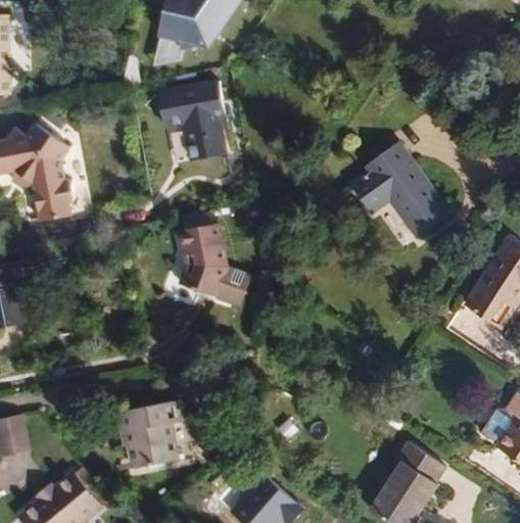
[(240,0),(166,0),(158,32),(210,44),(240,0)]
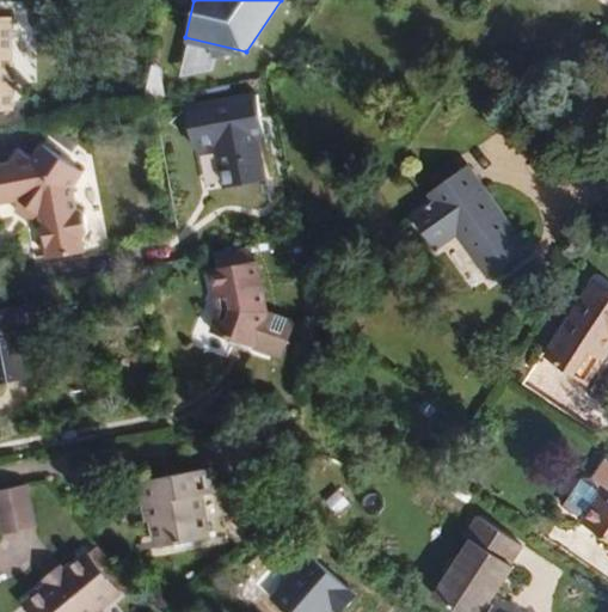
[(12,13),(0,12),(0,105),(11,106),(12,13)]
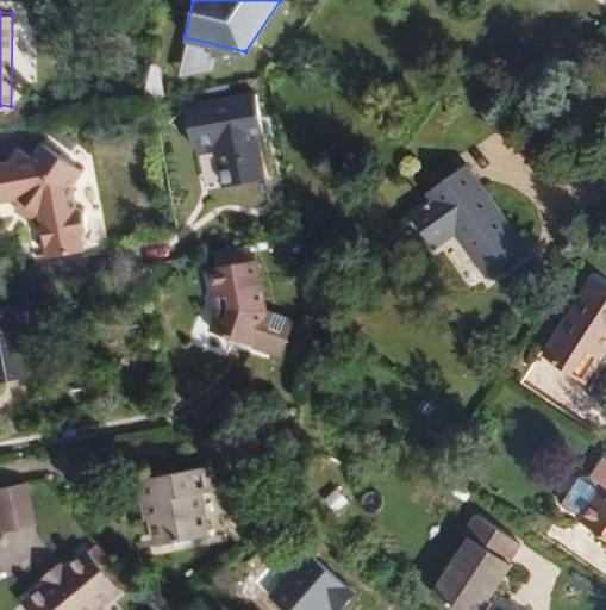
[(255,91),(183,103),(191,145),(217,142),(224,181),(260,174),(254,136),(262,135),(255,91)]
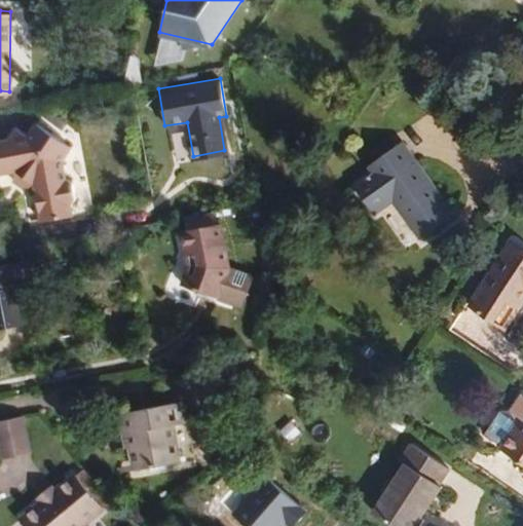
[(15,173),(31,184),(32,185),(39,223),(71,217),(70,210),(77,201),(74,184),(64,179),(61,161),(70,148),(36,124),(27,137),(13,128),(4,141),(0,141),(0,174),(14,172),(15,173)]
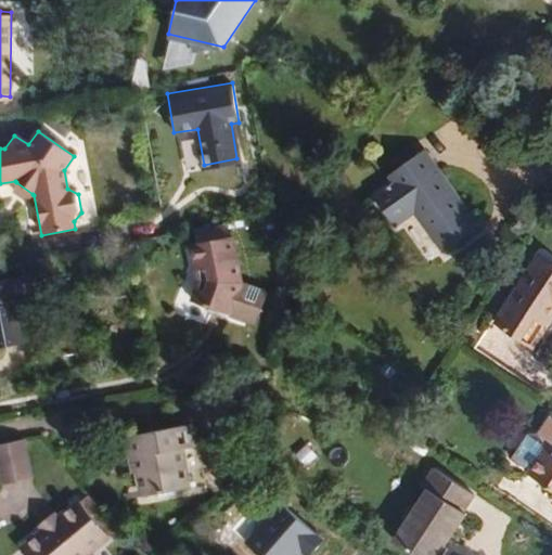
[(413,214),(440,252),(476,227),(423,152),(387,178),(390,182),(372,195),(395,227),(413,214)]
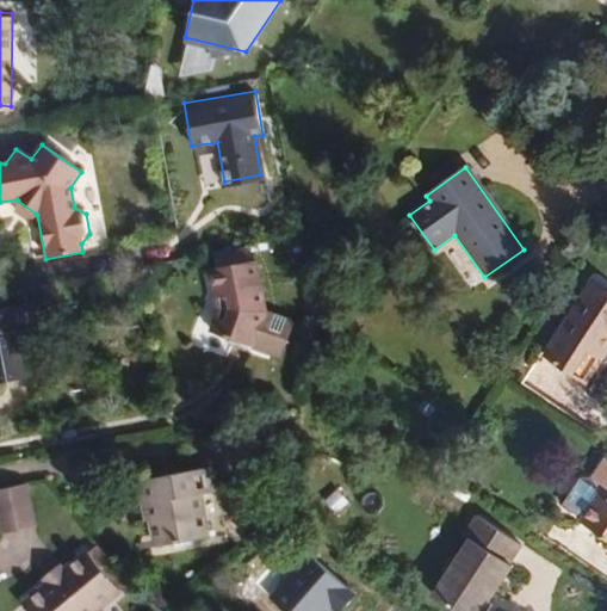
[(36,214),(18,201),(12,210),(30,223),(36,214)]
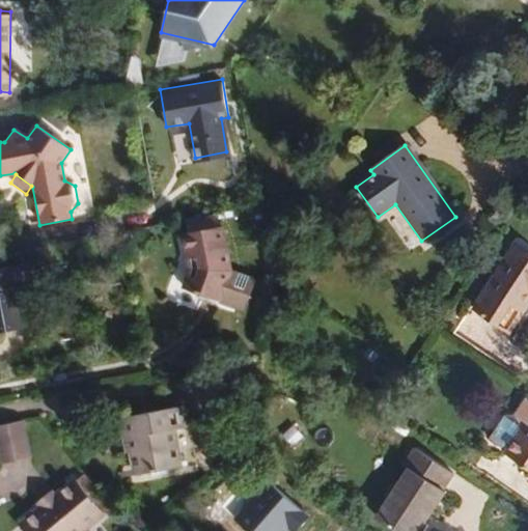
[(216,215),(187,220),(189,232),(219,227),(216,215)]
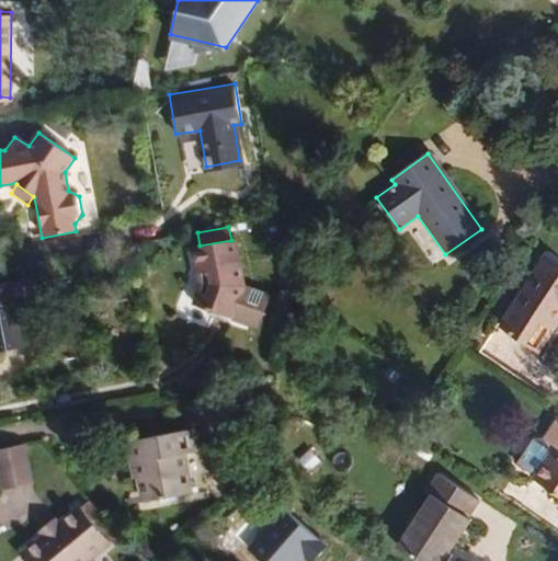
[(242,287),(234,240),(231,240),(200,245),(192,247),(197,283),(200,284),(191,305),(231,319),(242,287)]
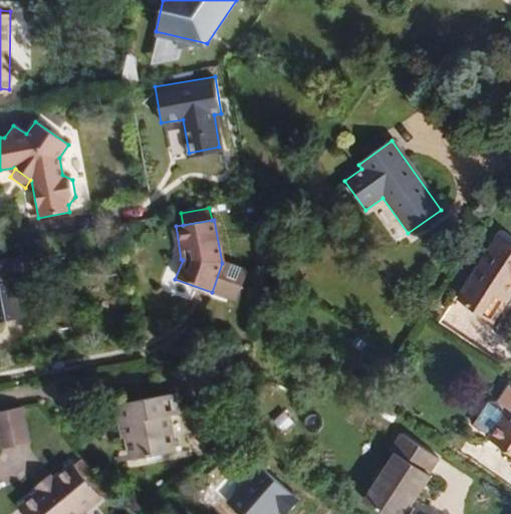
[(492,322),(510,292),(510,244),(498,236),(457,299),(492,322)]
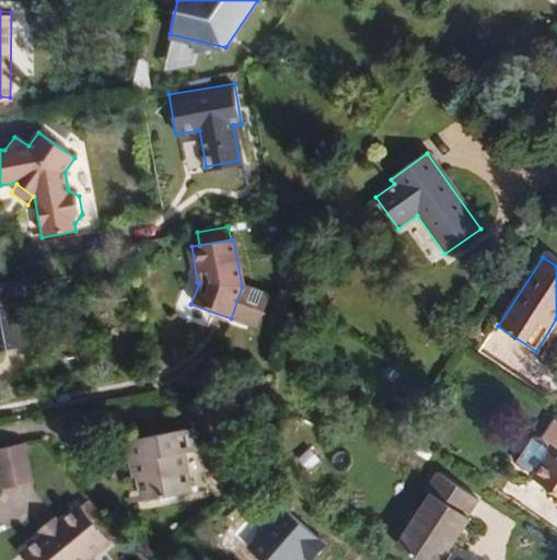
[(0,347),(30,342),(20,283),(0,287),(0,347)]
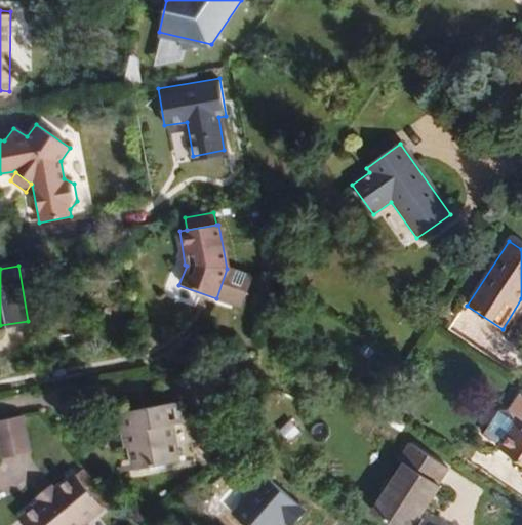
[(521,396),(518,394),(506,410),(496,411),(485,428),(483,427),(479,433),(480,436),(486,441),(488,438),(498,445),(495,449),(521,466),(521,396)]
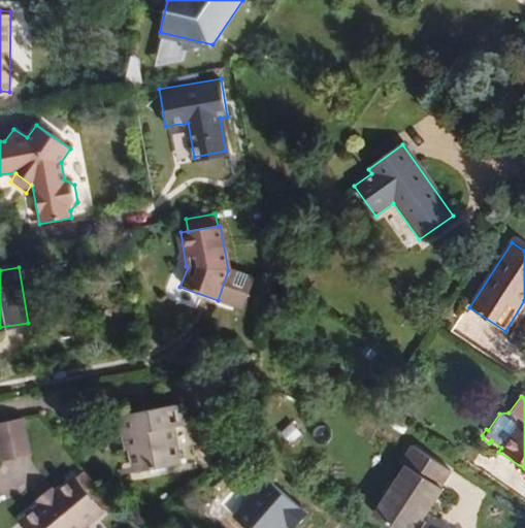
[(175,405),(118,417),(122,438),(126,437),(129,451),(133,473),(177,464),(169,428),(179,426),(175,405)]
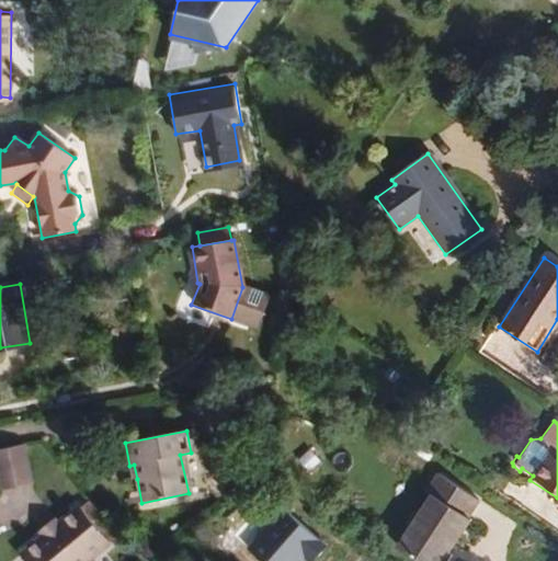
[(30,484),(22,445),(0,448),(0,490),(30,484)]
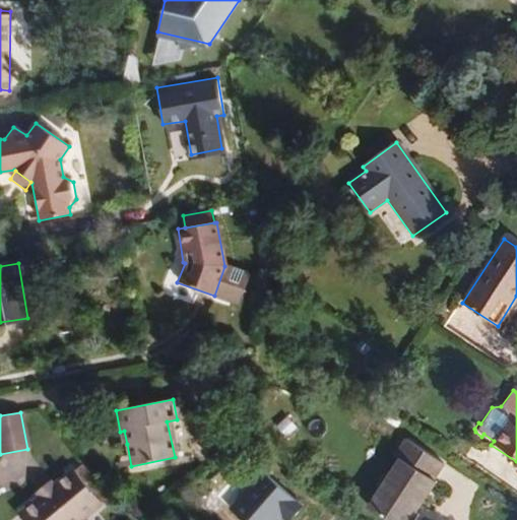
[(413,501),(417,503),(432,480),(429,478),(439,463),(401,439),(390,455),(395,459),(386,473),(379,474),(372,485),(374,492),(365,507),(385,519),(410,519),(414,514),(411,512),(407,509),(413,501)]
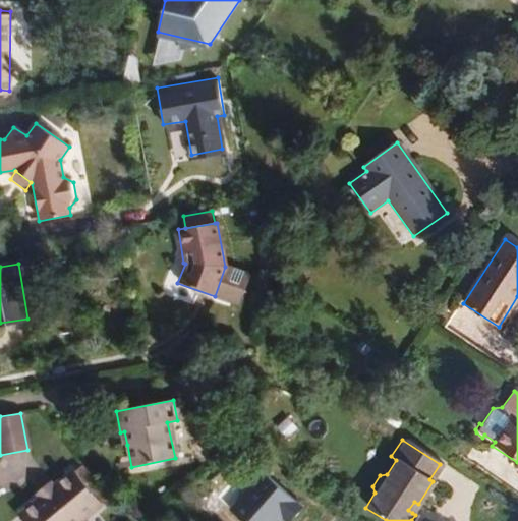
[(71,470),(16,516),(20,520),(80,520),(101,505),(100,504),(109,496),(82,464),(72,472),(71,470)]
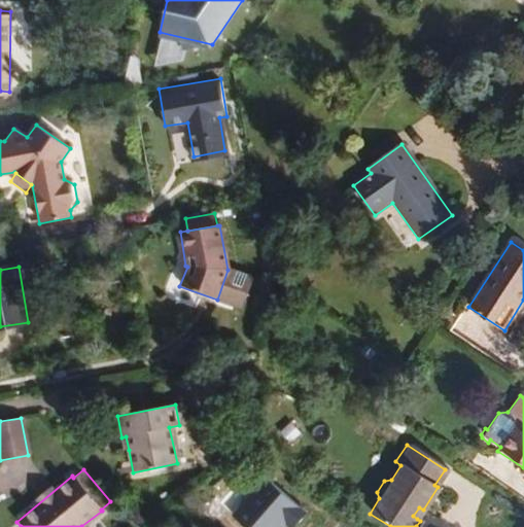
[(417,519),(423,510),(419,507),(413,516),(417,519)]
